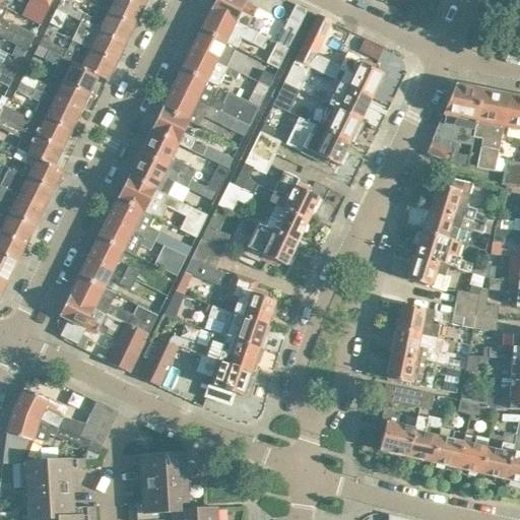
[(29,0),(22,15),(29,19),(41,24),(50,6),(37,0),(29,0)]
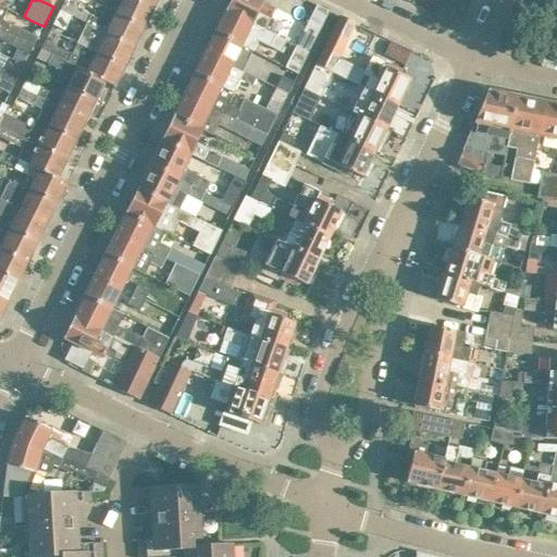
[(145,27),(153,9),(137,0),(107,0),(103,7),(145,27)]
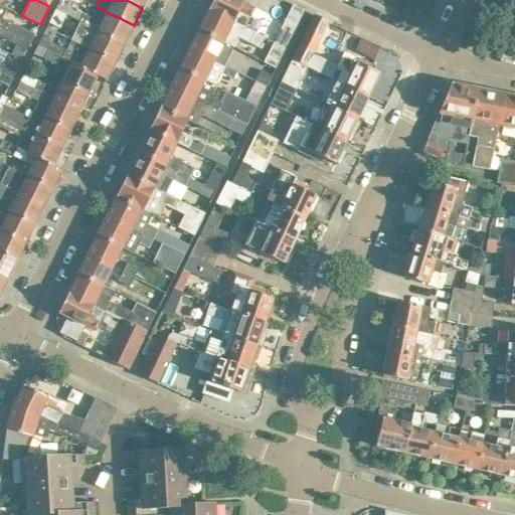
[(235,0),(212,0),(207,11),(243,29),(253,9),(235,0)]
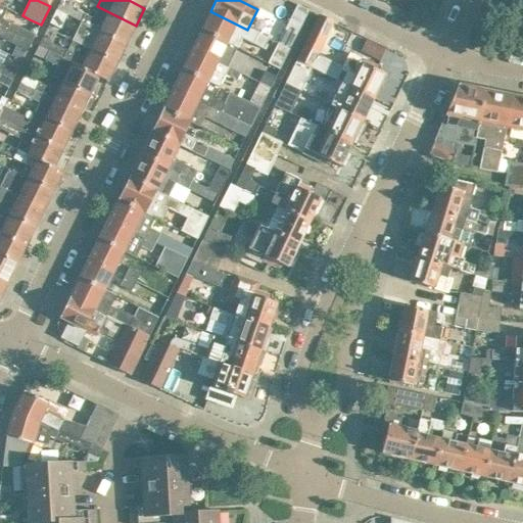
[(59,1),(55,8),(65,13),(78,19),(82,12),(59,1)]
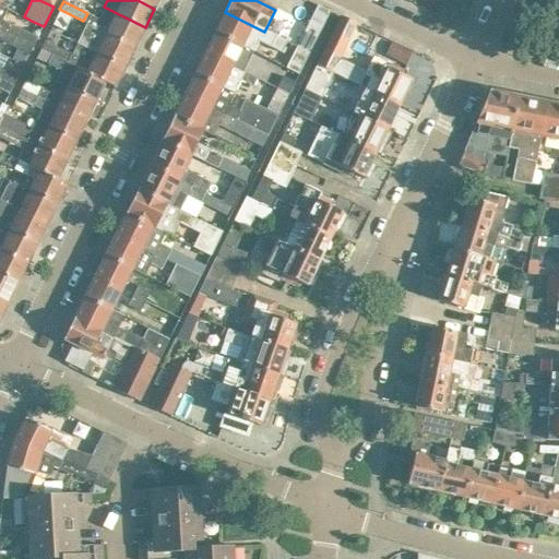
[(0,28),(10,34),(14,25),(1,20),(7,9),(0,4),(0,28)]
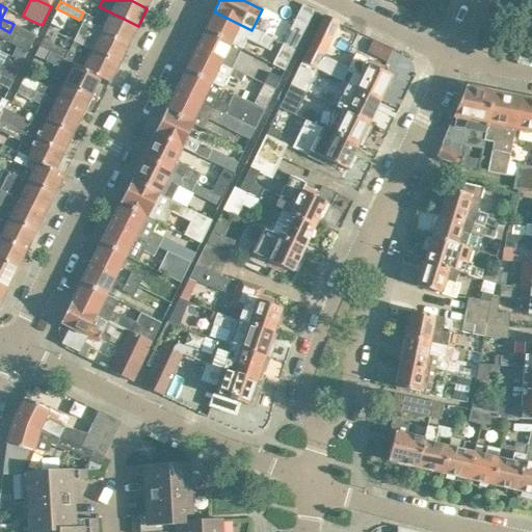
[(302,5),(283,45),(294,51),(314,11),(302,5)]
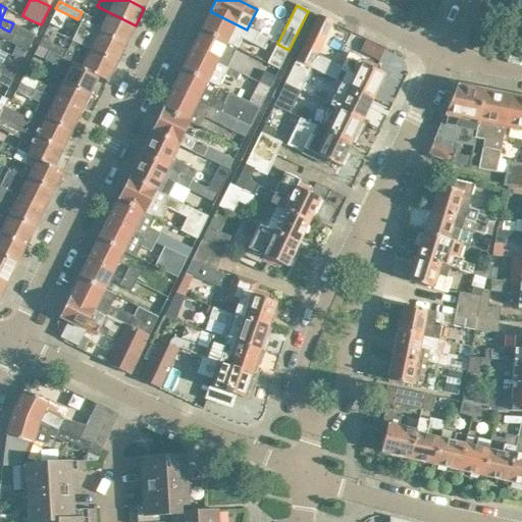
[(82,21),(126,44),(136,25),(97,6),(92,17),(85,14),(82,21)]
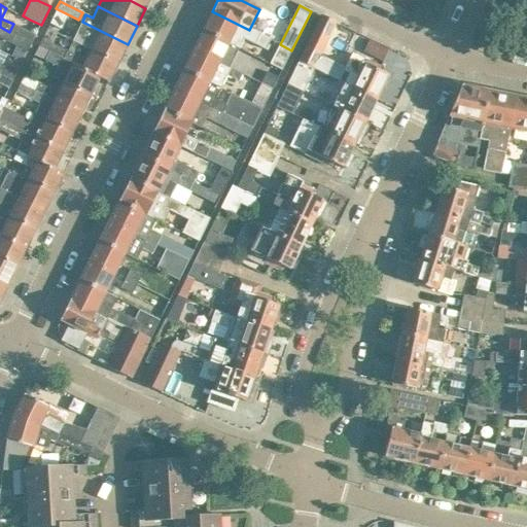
[(66,13),(56,8),(49,22),(60,27),(66,13)]
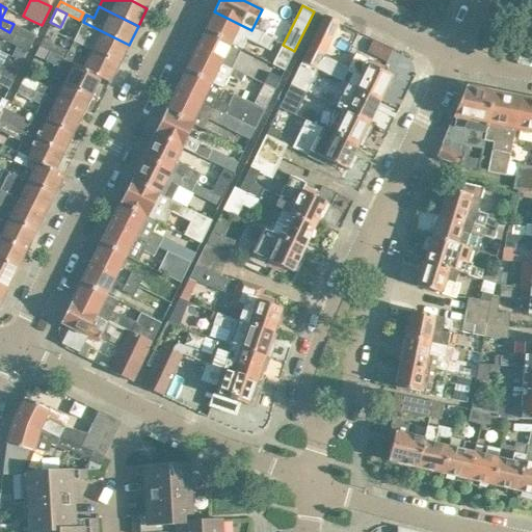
[(205,31),(231,45),(240,49),(245,38),(268,49),(272,40),(251,30),(214,11),(205,31)]
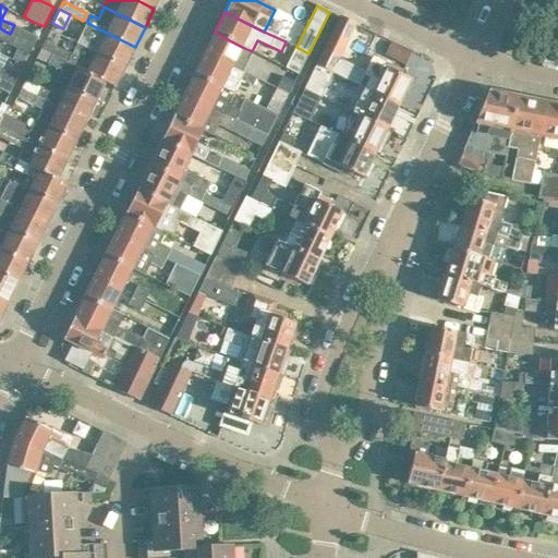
[(363,88),(398,106),(410,81),(401,76),(402,72),(373,57),(364,74),(338,61),(355,24),(340,16),(316,64),(328,71),(331,73),(354,84),(354,83),(364,88),(363,88)]
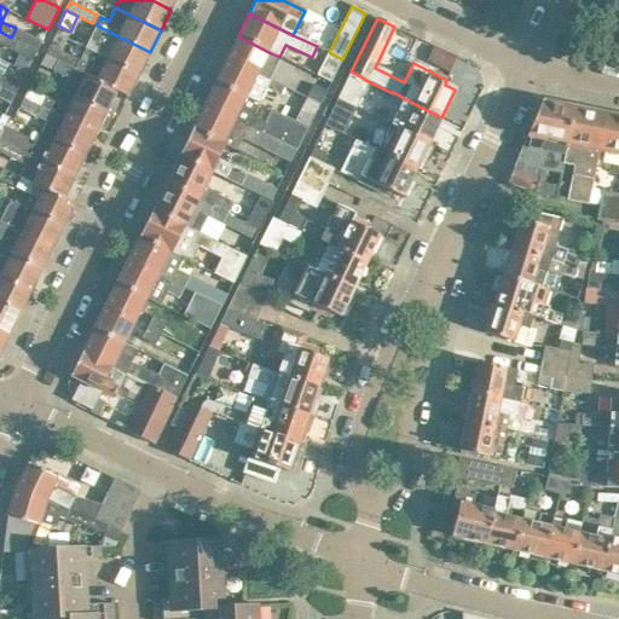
[(138,75),(150,52),(97,25),(86,48),(138,75)]
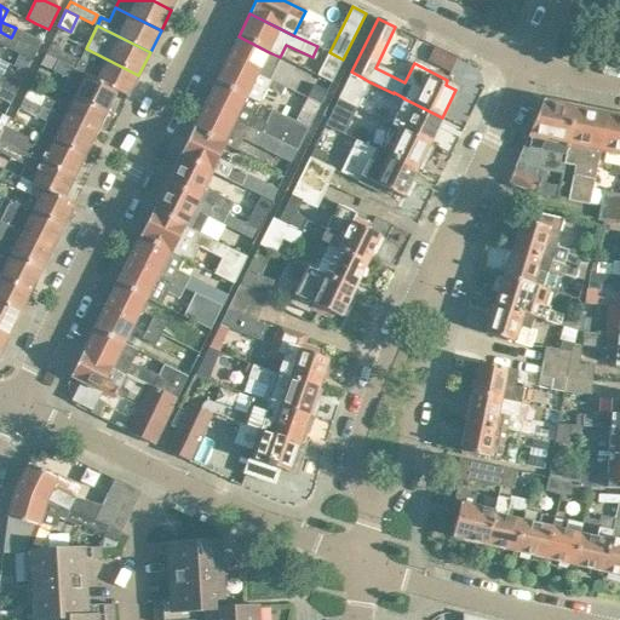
[(0,32),(0,53),(4,47),(19,55),(13,65),(27,73),(38,51),(24,44),(11,38),(0,32)]
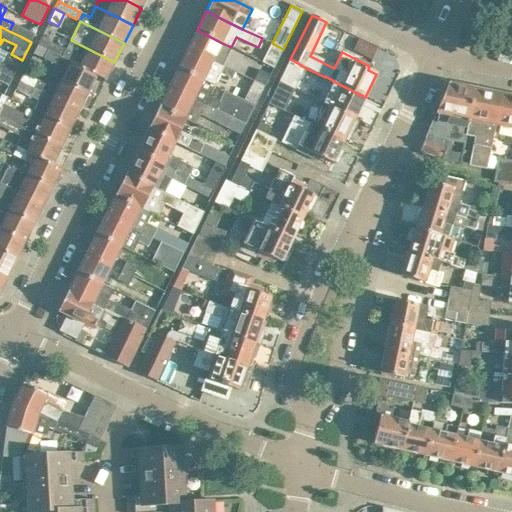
[(188,49),(213,62),(222,43),(197,30),(188,49)]
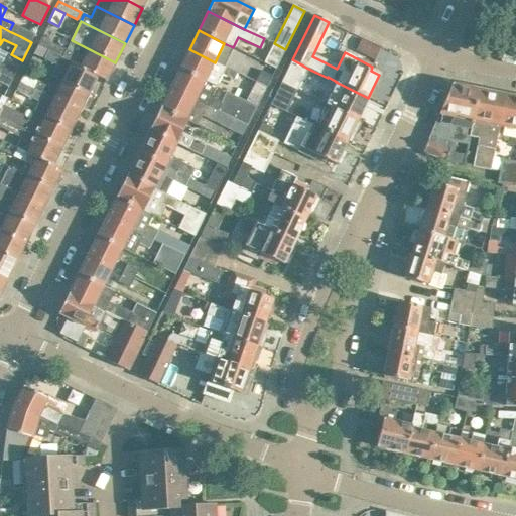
[(55,54),(63,59),(97,77),(106,81),(115,62),(72,40),(67,50),(40,37),(36,45),(39,46),(40,46),(55,54)]
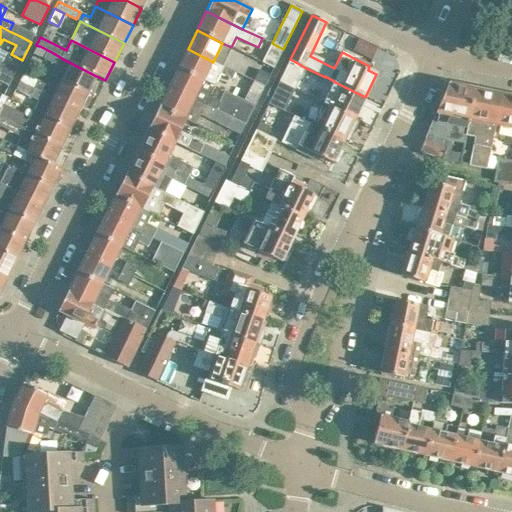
[(358,38),(352,51),(372,60),(378,48),(358,38)]
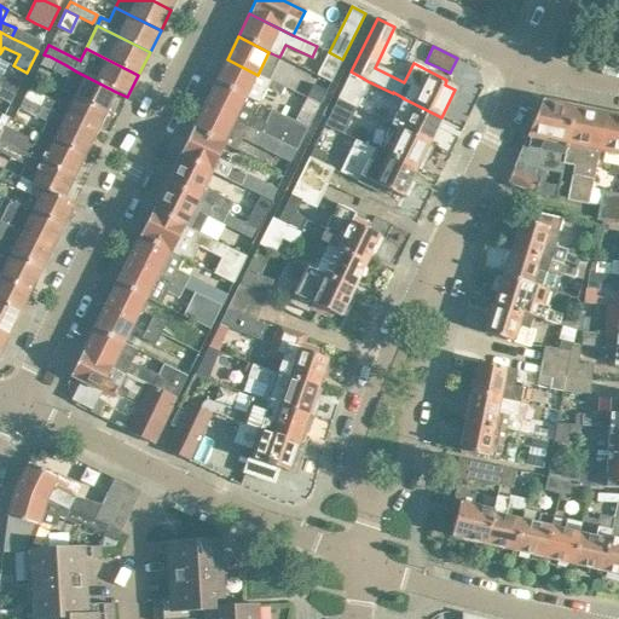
[(342,59),(329,52),(328,52),(316,75),(330,82),(342,59)]
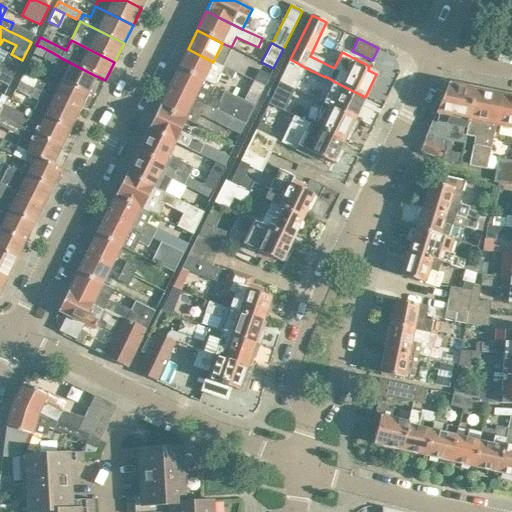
[(51,74),(63,79),(88,92),(96,76),(63,59),(55,54),(40,46),(39,46),(36,45),(32,53),(56,64),(51,74)]
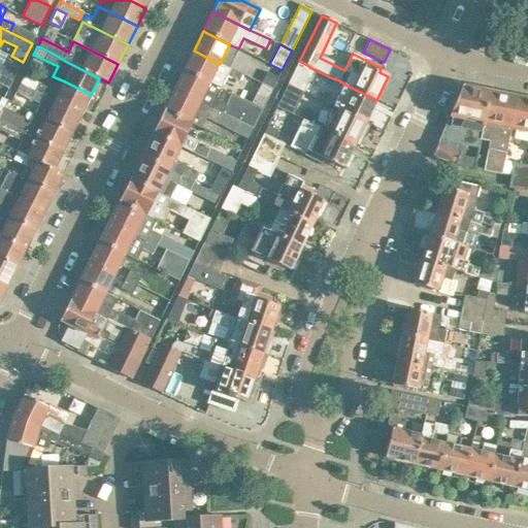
[(184,70),(209,84),(221,89),(227,76),(237,81),(241,74),(220,64),(194,51),(184,70)]
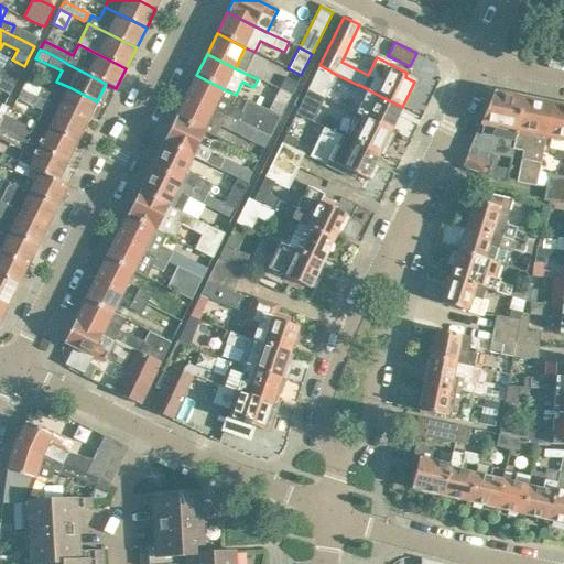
[(320,65),(307,90),(324,98),(335,74),(332,72),(320,65)]
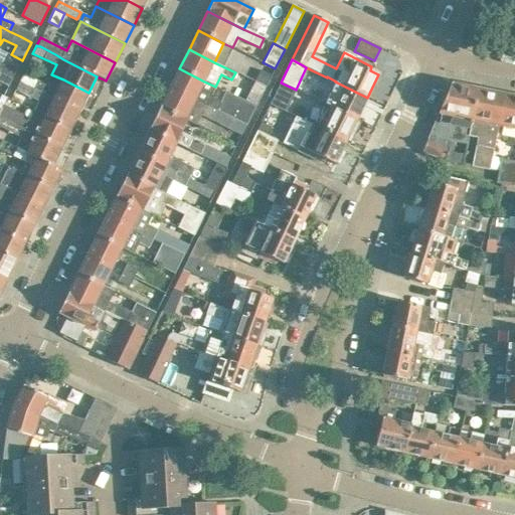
[(0,70),(13,77),(17,70),(0,61),(0,70)]
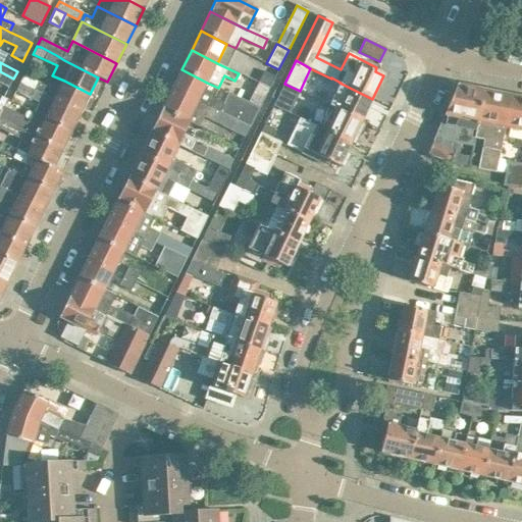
[(22,74),(19,82),(29,87),(37,68),(28,64),(22,74)]
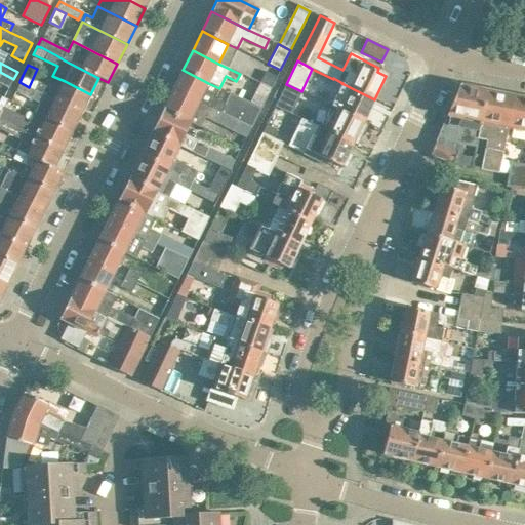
[(183,70),(173,90),(219,113),(251,128),(261,109),(249,103),(230,92),(225,104),(214,98),(219,88),(208,83),(183,70)]
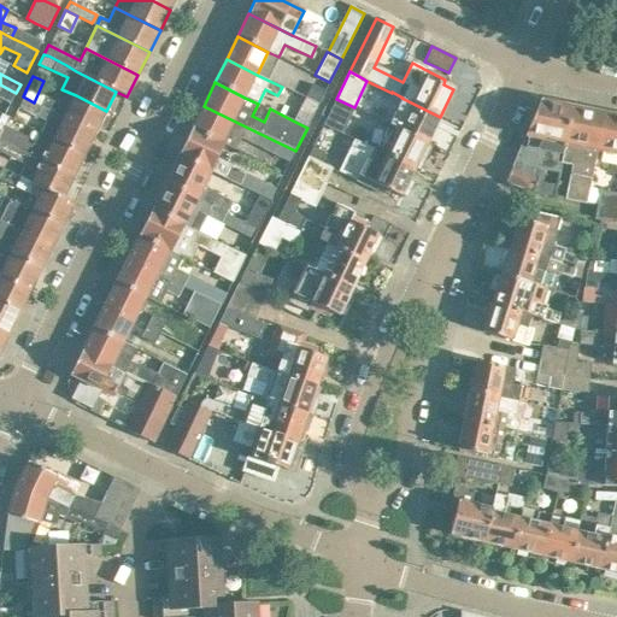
[(318,105),(325,90),(311,83),(305,98),(318,105)]
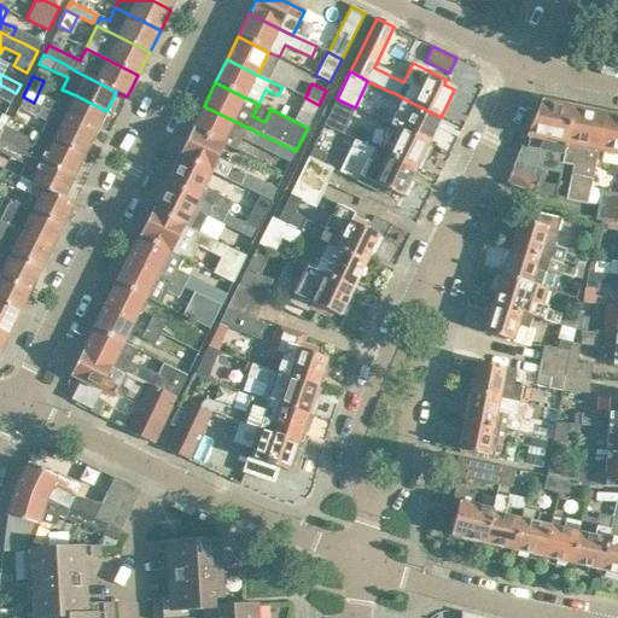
[(0,98),(11,104),(16,93),(0,85),(0,98)]
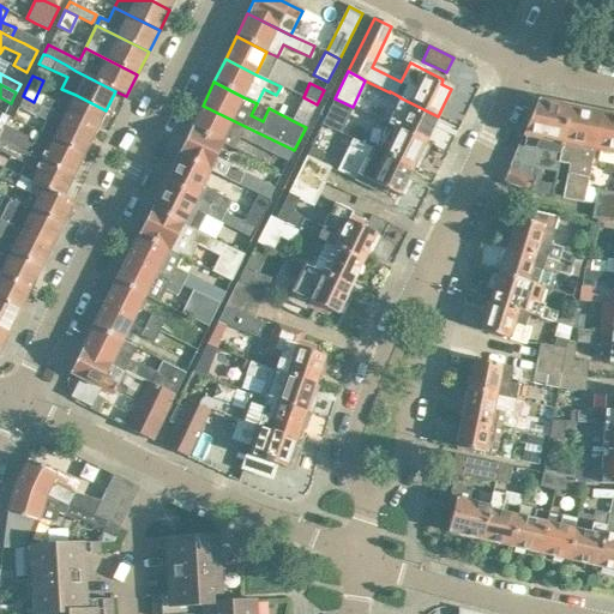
[(96,131),(106,110),(76,95),(61,89),(58,86),(47,108),(96,131)]
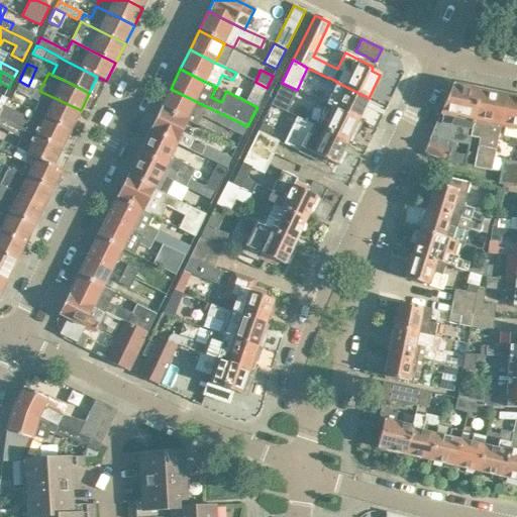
[(72,129),(81,110),(39,91),(28,86),(19,81),(14,90),(38,102),(33,110),(72,129)]
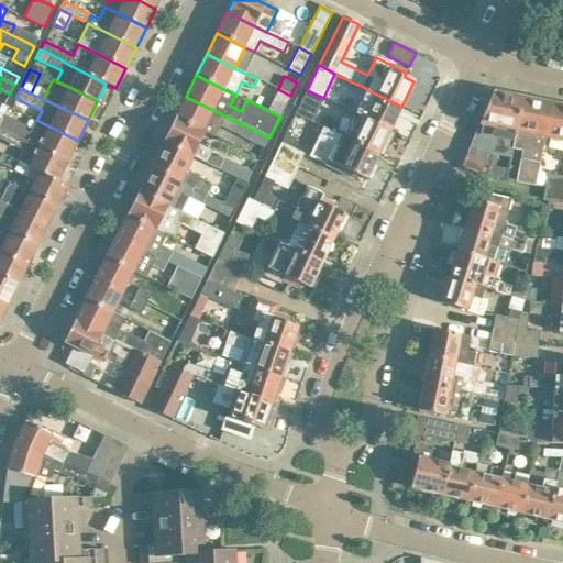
[(274,97),(267,110),(280,117),(290,96),(278,89),(274,97)]
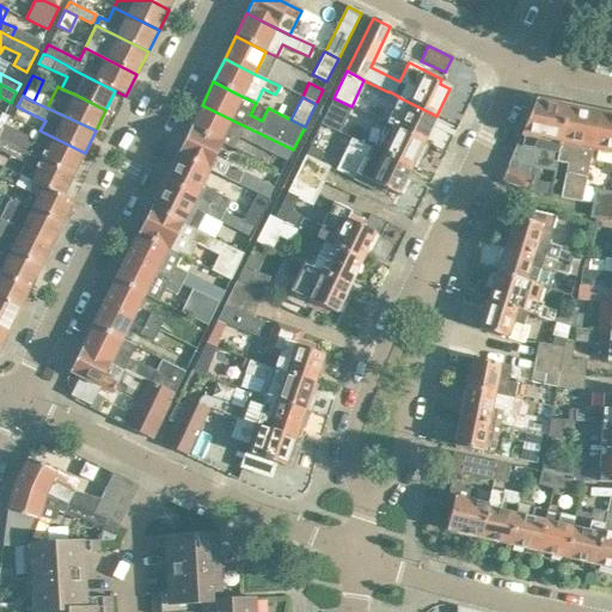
[(386,123),(396,128),(424,141),(436,116),(398,97),(386,123)]
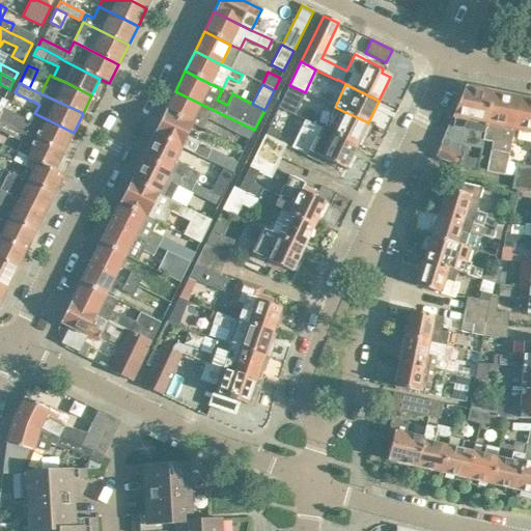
[(465,86),(436,157),(458,166),(467,146),(480,149),(482,141),(481,141),(491,91),(465,86)]
